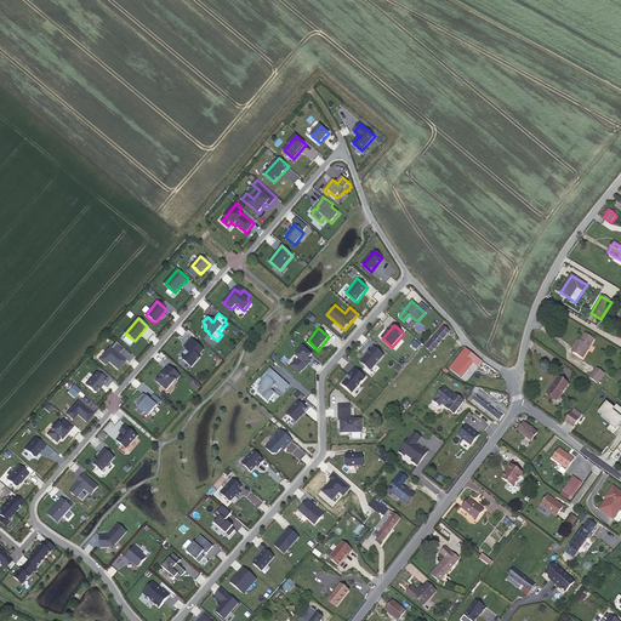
[(450,332),(444,328),(426,348),(432,353),(450,332)]
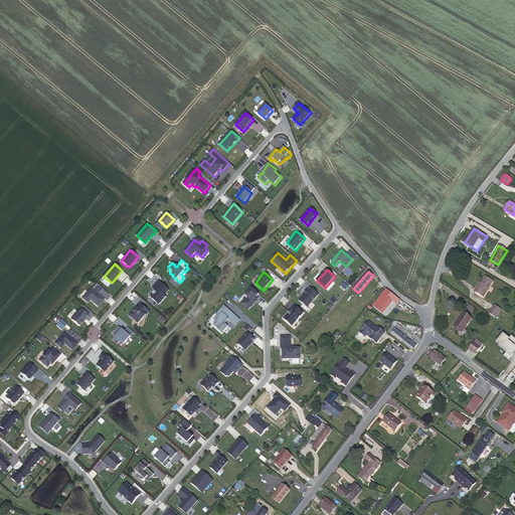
[(493,282),(485,276),(480,285),(479,284),(476,289),(477,289),(475,293),(483,297),(493,282)]
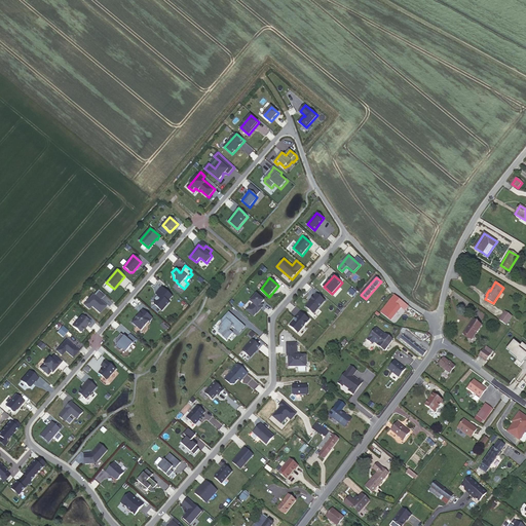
[(174,296),(162,288),(157,295),(159,297),(156,301),(156,305),(162,311),(170,303),(168,301),(174,296)]
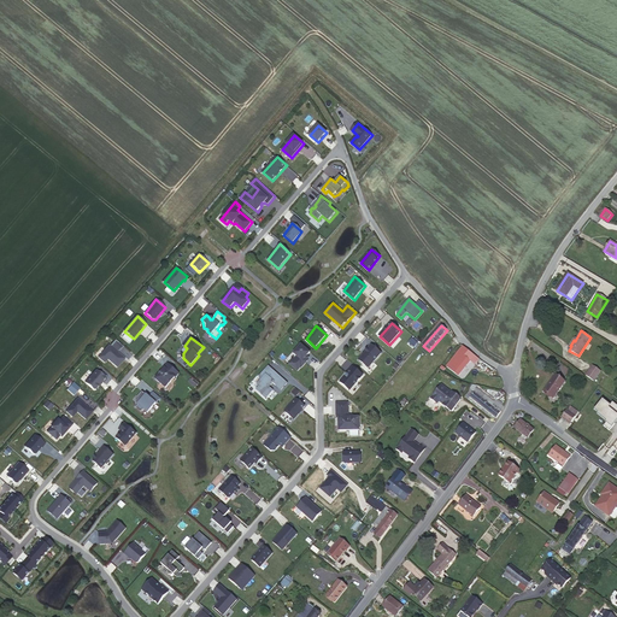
[(311,353),(303,345),(294,354),(298,357),(294,360),(293,360),(289,364),(298,371),(301,368),(303,368),(309,362),(305,359),(311,353)]
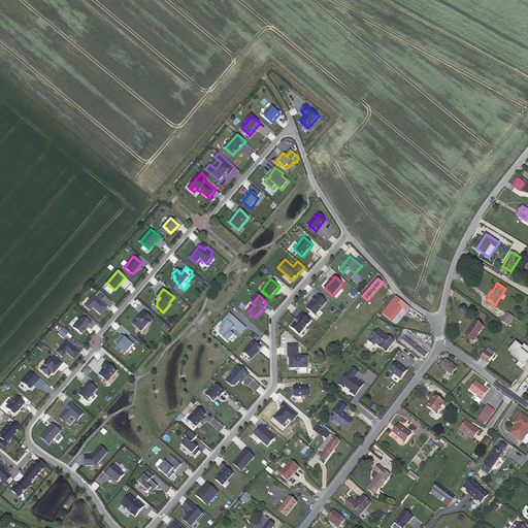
[(312,302),(307,308),(316,316),(327,302),(318,295),(311,301),(312,302)]
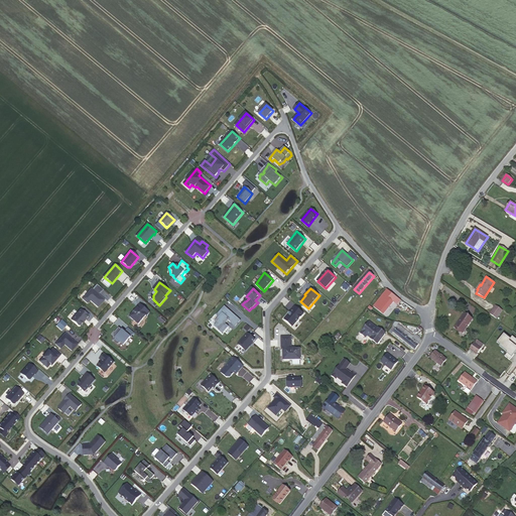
[(105,300),(92,289),(83,299),(88,303),(91,301),(98,307),(105,300)]
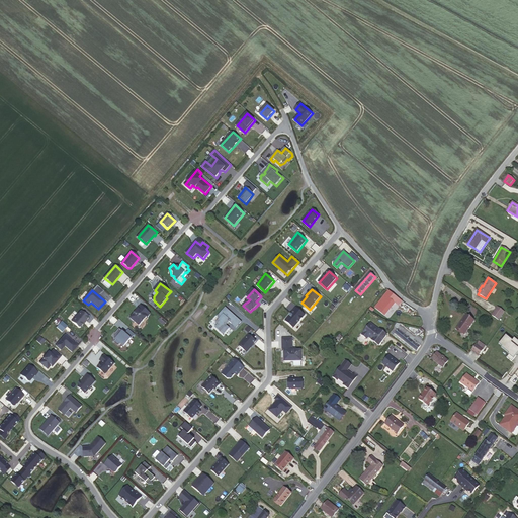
[(389,300),(385,298),(377,309),(375,308),(382,298),(379,295),(369,309),(372,312),(377,315),(379,312),(384,316),(395,304),(390,299),(389,300)]
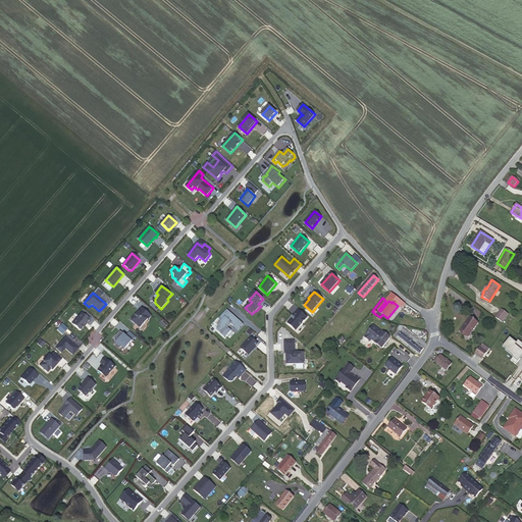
[(142,308),(132,320),(141,328),(152,316),(142,308)]
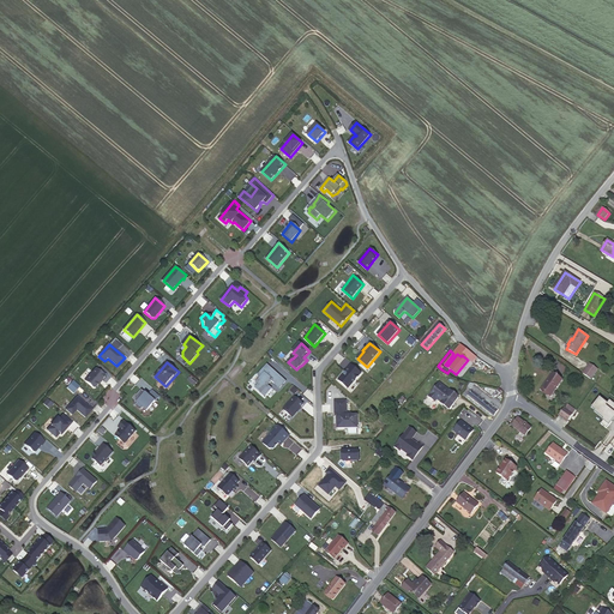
[(272,380),(280,389),(287,381),(268,365),(258,374),(262,378),(257,383),(259,385),(257,387),(265,397),(271,389),(269,385),(272,380)]
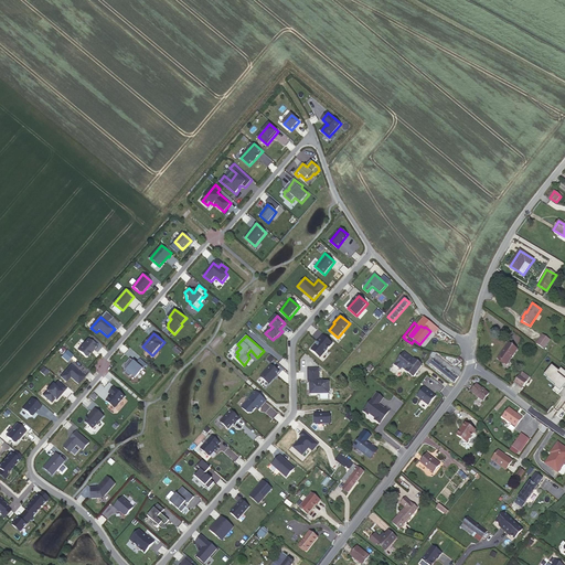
[(332,344),(323,336),(311,350),(321,359),(332,344)]
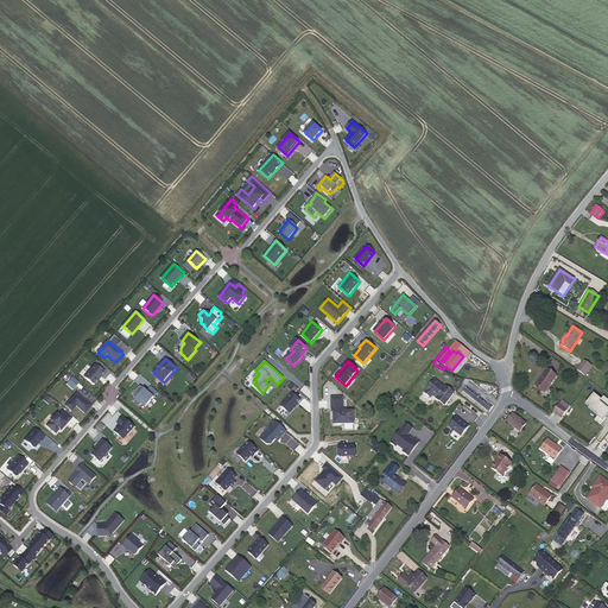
[(583,374),(589,367),(586,365),(587,362),(584,361),(578,371),(583,374)]
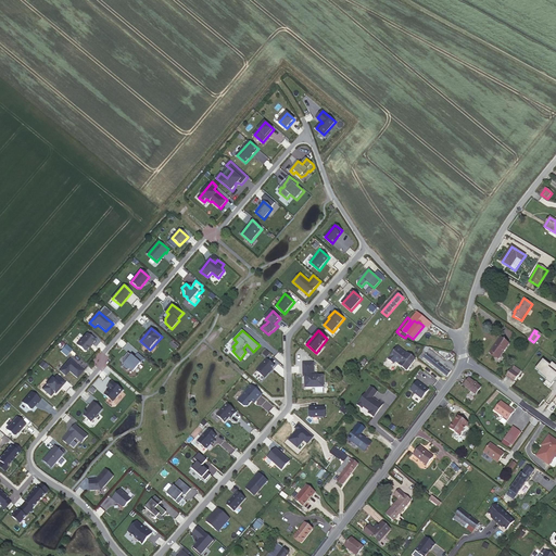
[(97,342),(87,335),(78,344),(86,353),(97,342)]
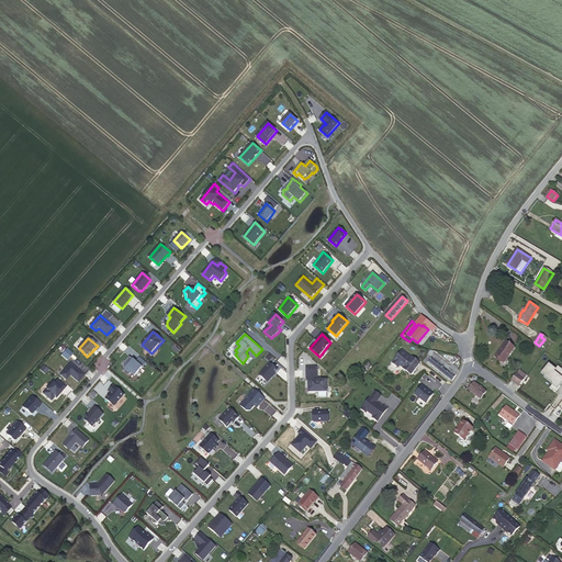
[(515,347),(506,341),(495,357),(504,362),(515,347)]
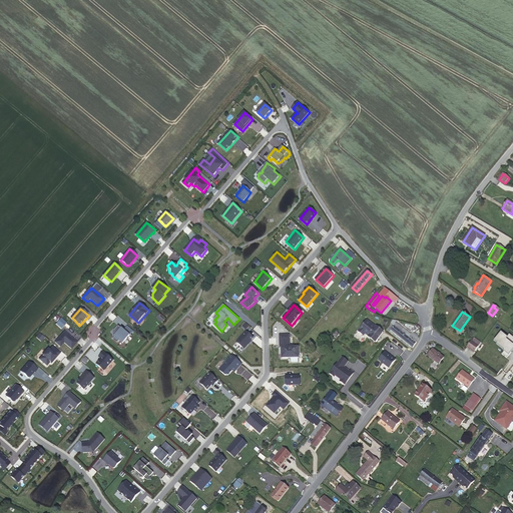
[(67,323),(60,318),(55,324),(61,329),(67,323)]
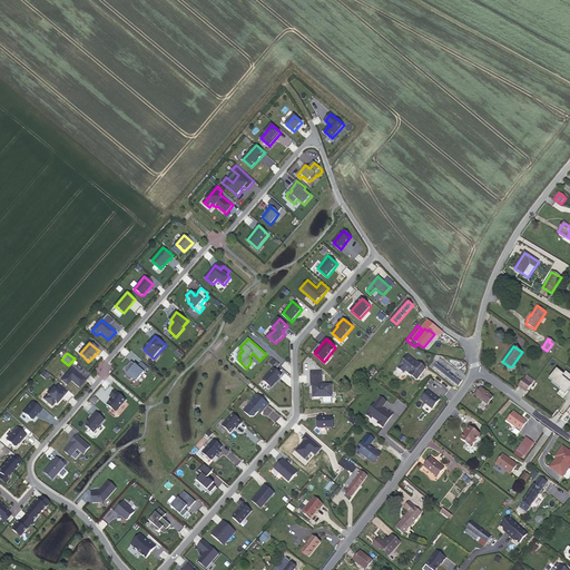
[(408,355),(399,369),(404,373),(405,371),(410,373),(410,374),(418,380),(426,369),(419,363),(418,364),(415,362),(415,361),(408,355)]
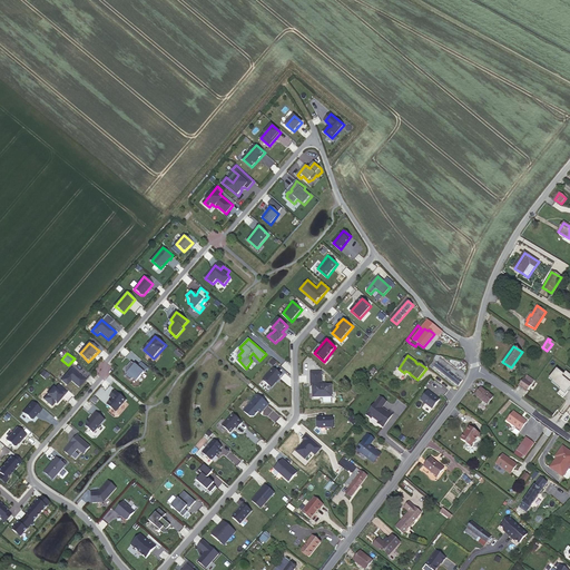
[(462,380),(465,376),(464,375),(464,373),(460,369),(458,371),(458,370),(441,356),(436,355),(434,359),(435,360),(430,366),(433,369),(432,370),(444,379),(445,376),(459,386),(463,380),(462,380)]
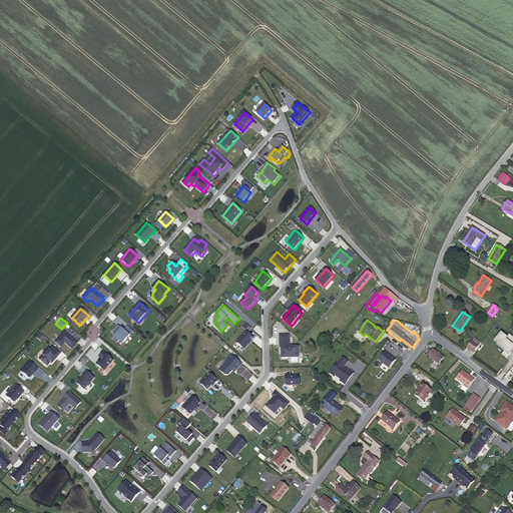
[(132,332),(127,327),(125,331),(118,326),(114,331),(115,334),(115,336),(113,339),(117,342),(120,340),(123,344),(132,332)]
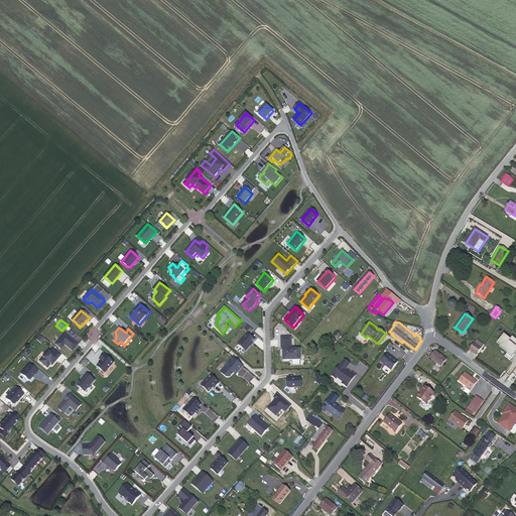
[(79,345),(65,334),(55,344),(61,348),(65,345),(72,351),(79,345)]
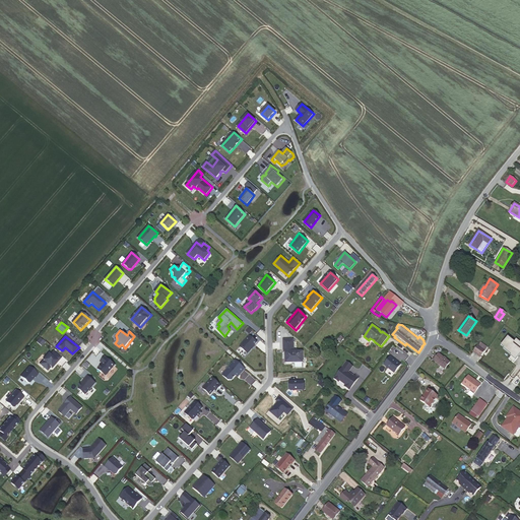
[(258,343),(250,336),(240,347),(249,353),(258,343)]
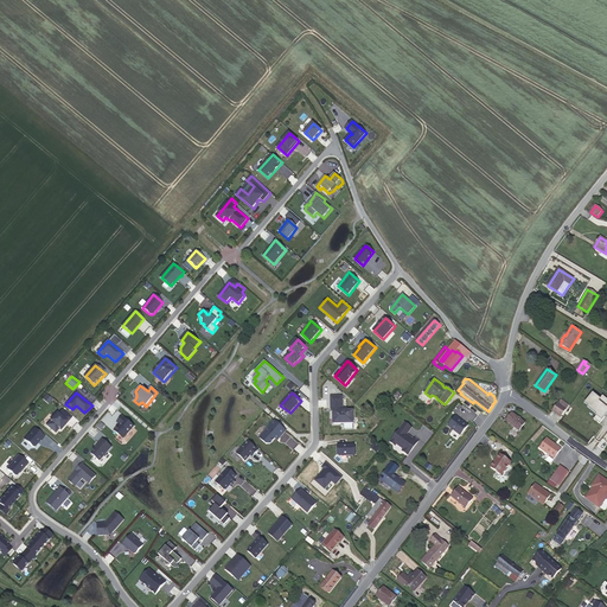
[(606,398),(602,395),(600,400),(592,394),(585,403),(589,407),(588,408),(598,415),(594,420),(600,423),(605,417),(605,416),(606,413),(606,398)]
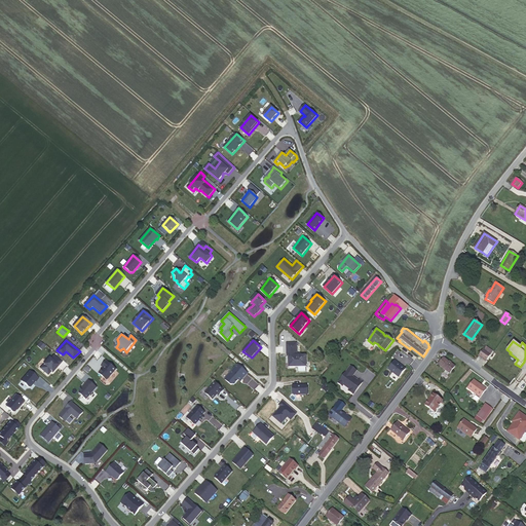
[(297,343),(287,343),(287,357),(289,357),(290,367),(305,367),(305,355),(300,355),(300,353),(297,353),(297,343)]
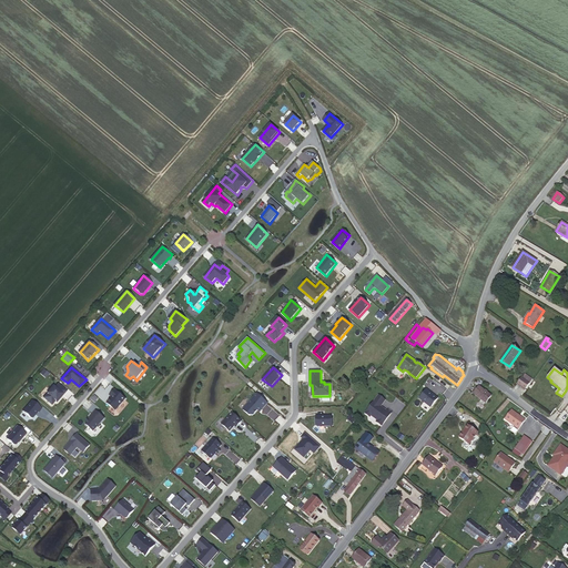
[(529,383),(526,388),(529,392),(536,382),(525,374),(521,377),(529,383)]
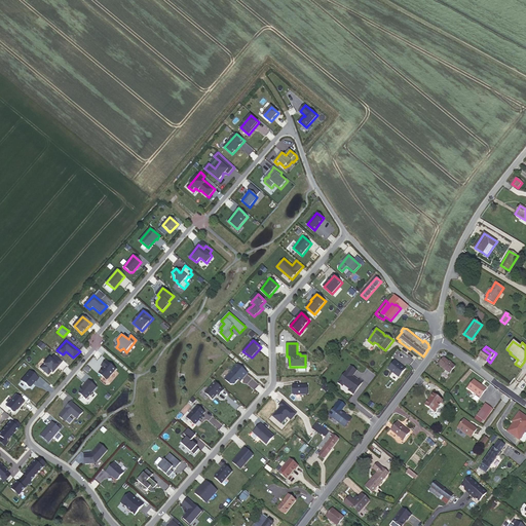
[(410,349),(421,359),(423,357),(411,347),(410,349)]
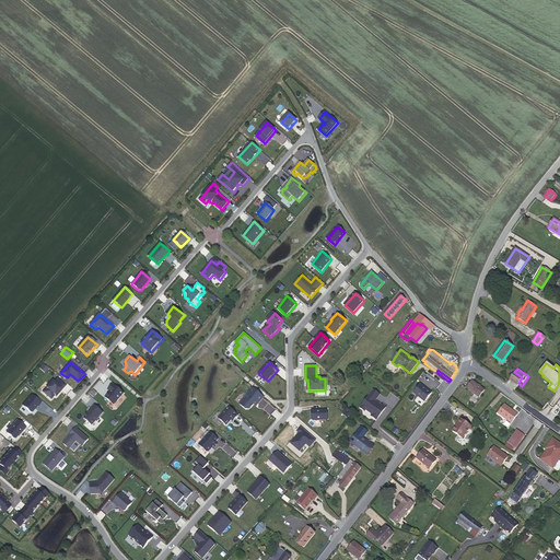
[(510,378),(517,384),(518,383),(522,377),(514,372),(510,378)]
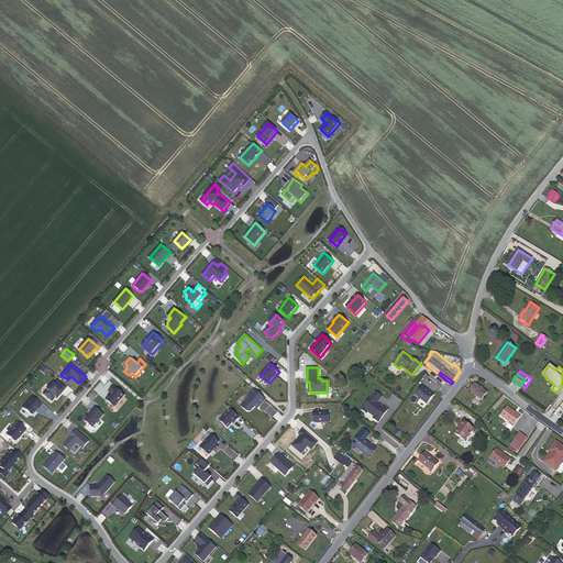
[(55,398),(65,387),(57,381),(55,384),(53,382),(43,394),(53,401),(55,398)]
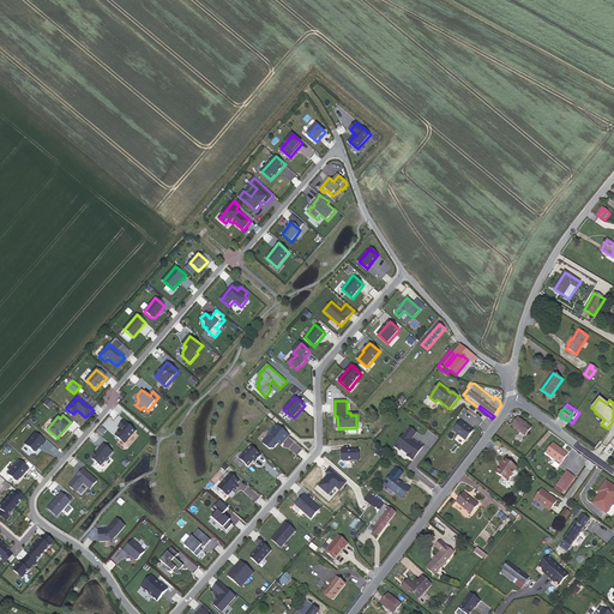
[(531,428),(518,417),(511,426),(525,435),(531,428)]
